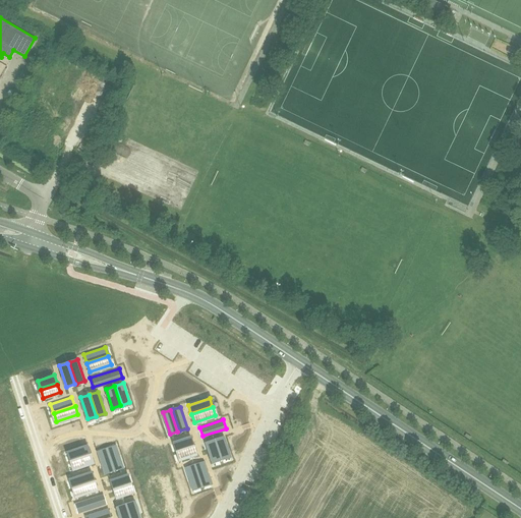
[(190,436),(174,441),(176,449),(193,444),(190,436)]
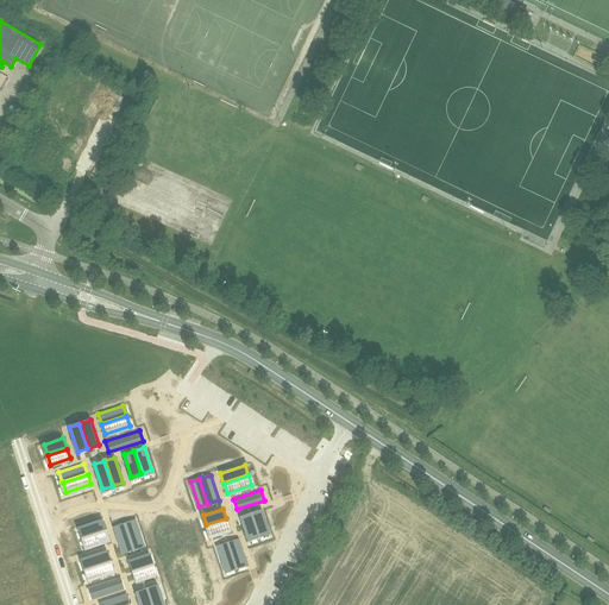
[(261,509),(251,511),(259,534),(268,530),(261,509)]
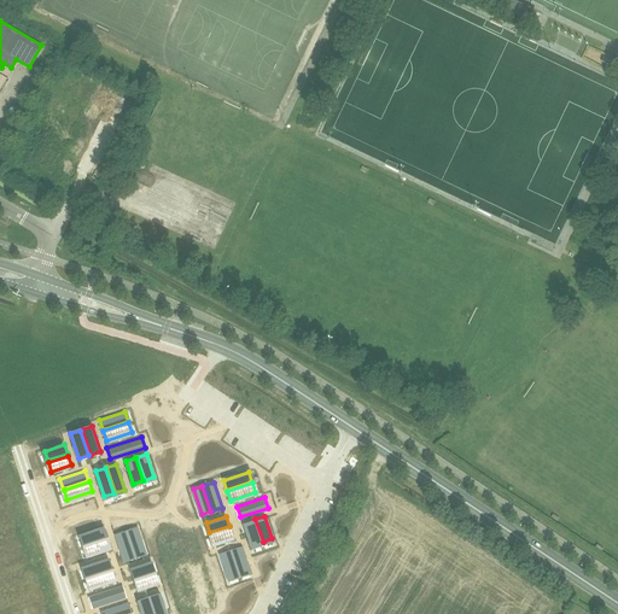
[(254,520),(244,522),(251,545),(261,543),(254,520)]
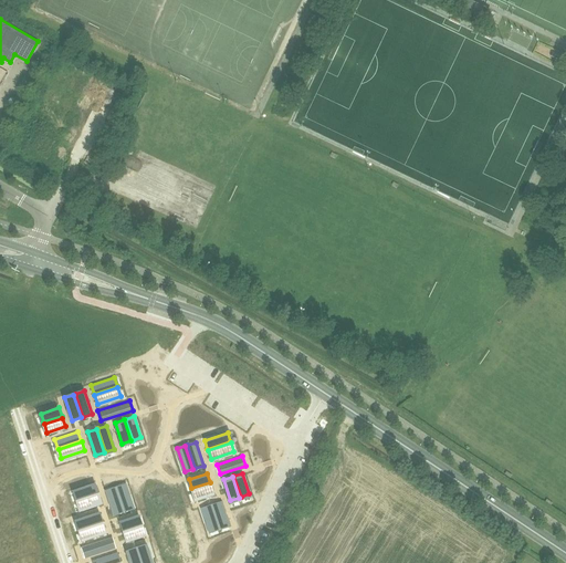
[(95,482),(74,490),(76,498),(97,491),(95,482)]
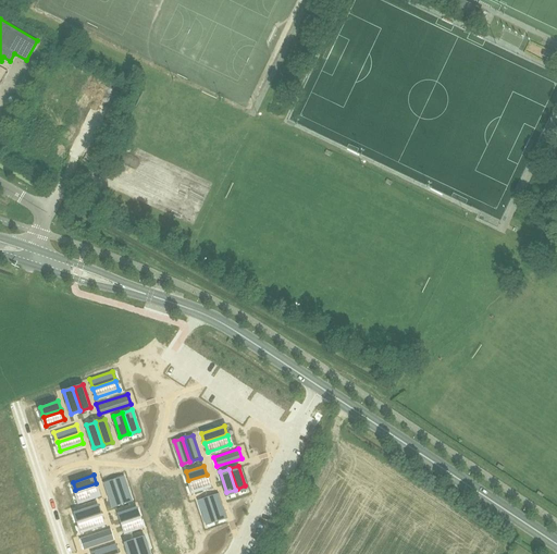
[(207,476),(189,482),(193,491),(210,484),(207,476)]
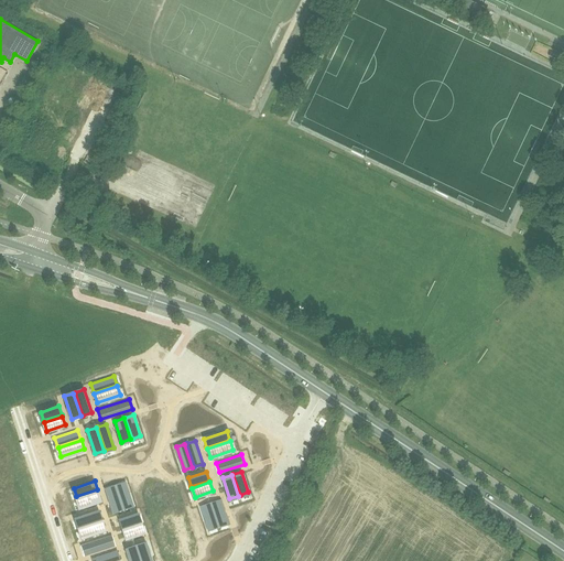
[(126,483),(117,485),(125,508),(133,505),(126,483)]
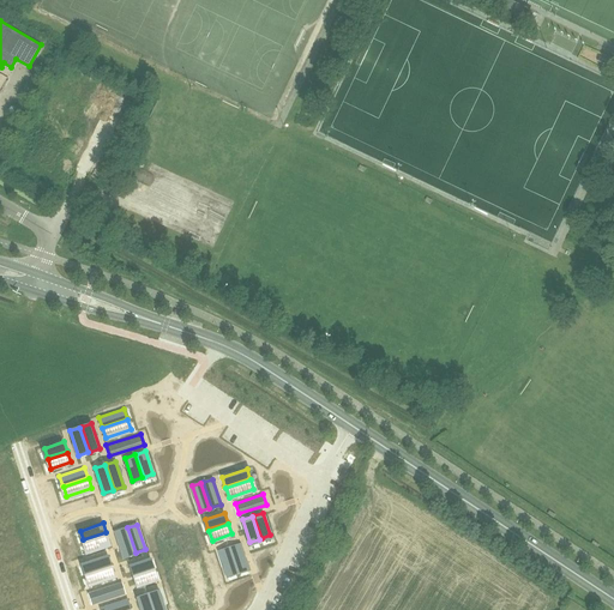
[(125,529),(115,531),(124,556),(133,554),(125,529)]
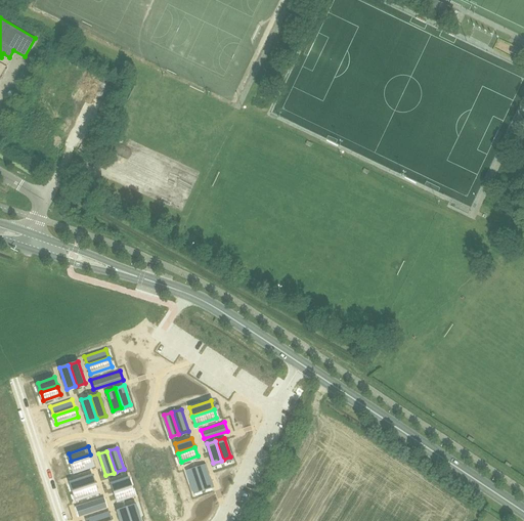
[(91,457),(72,463),(75,471),(93,465),(91,457)]
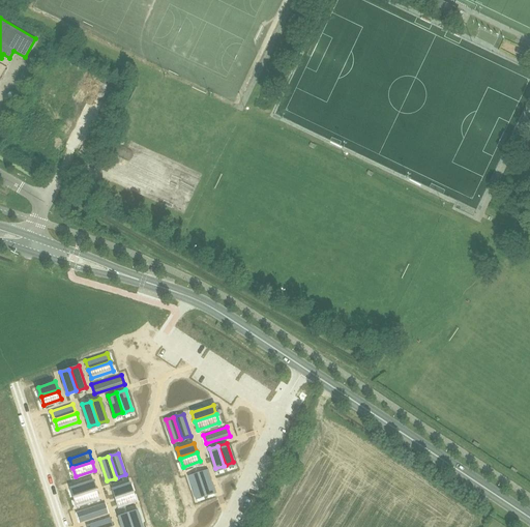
[(206,468),(199,470),(206,492),(213,490),(206,468)]
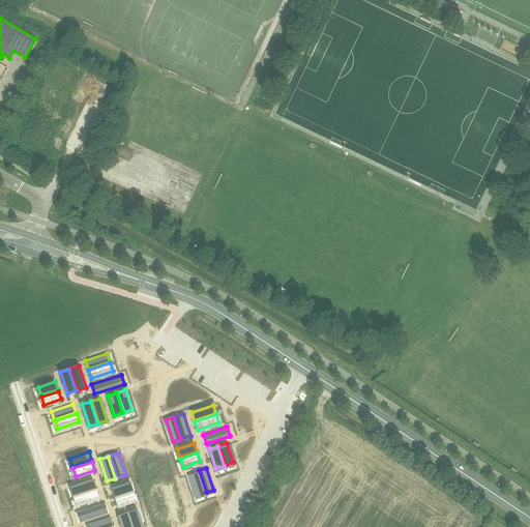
[(197,471),(188,473),(196,495),(204,493),(197,471)]
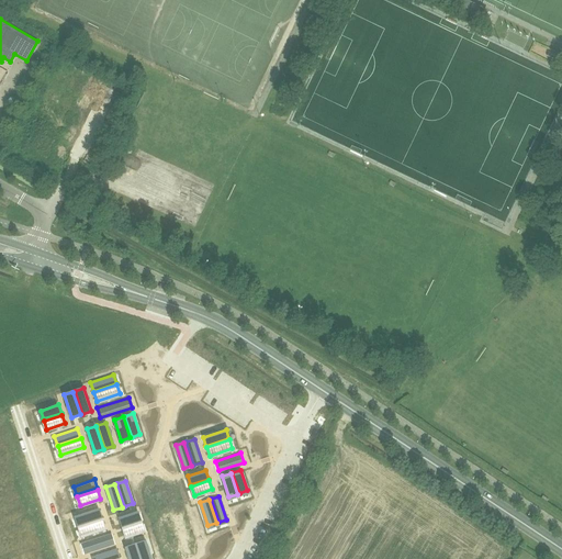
[(99,509),(76,516),(79,524),(102,516),(99,509)]
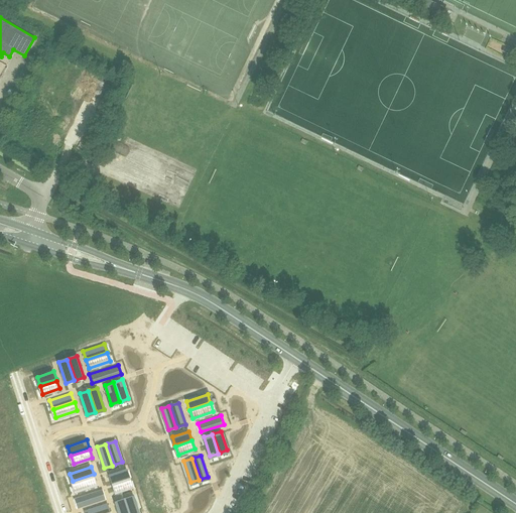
[(125,470),(109,475),(111,483),(128,478),(125,470)]
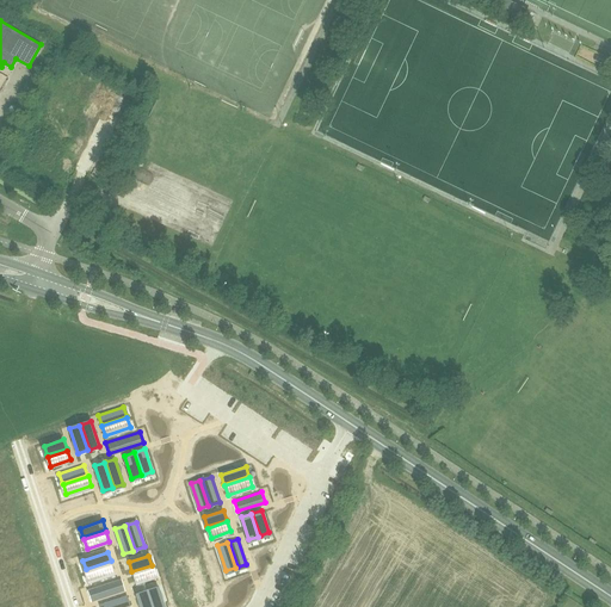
[(111,563),(86,571),(90,581),(115,573),(111,563)]
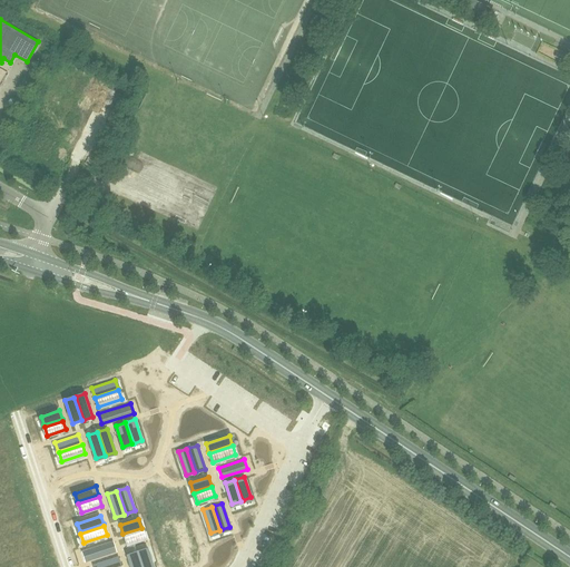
[(141,529),(124,536),(126,544),(145,538),(141,529)]
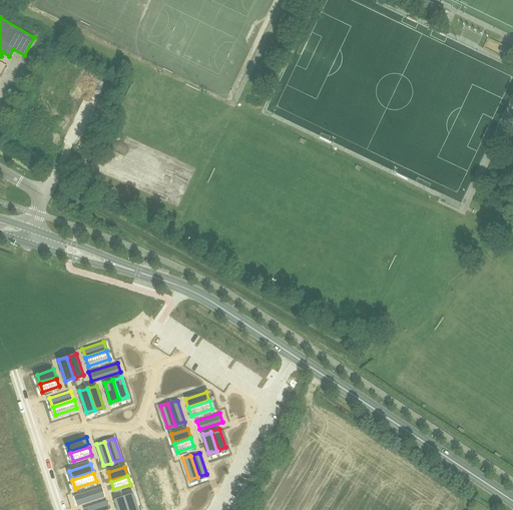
[(102,485),(73,495),(76,503),(105,494),(102,485)]
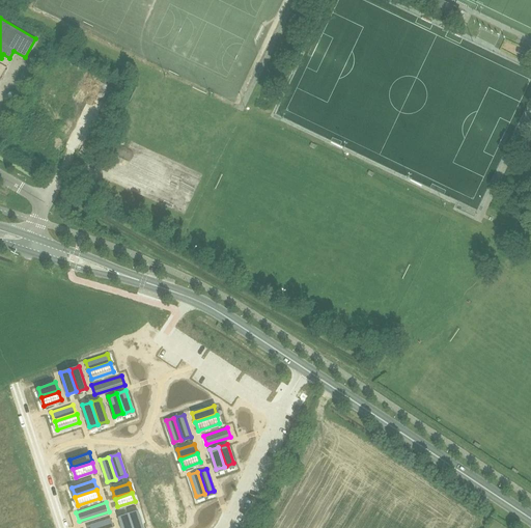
[(142,527),(136,509),(129,511),(133,527),(142,527)]
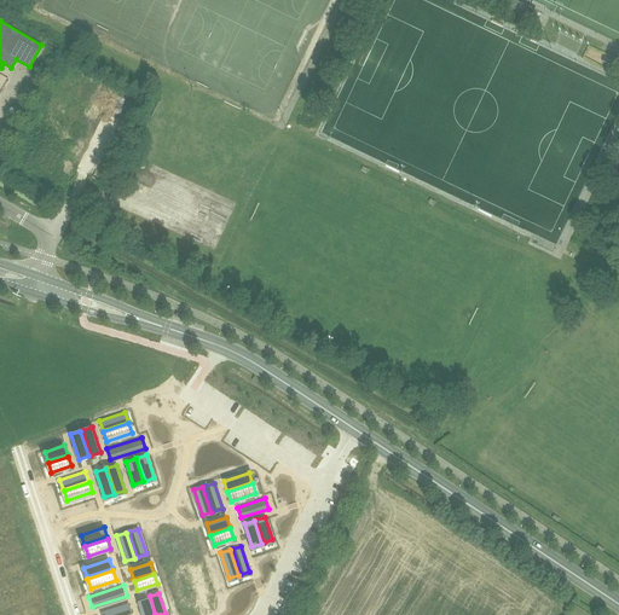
[(152,614),(148,597),(138,601),(143,614),(152,614)]
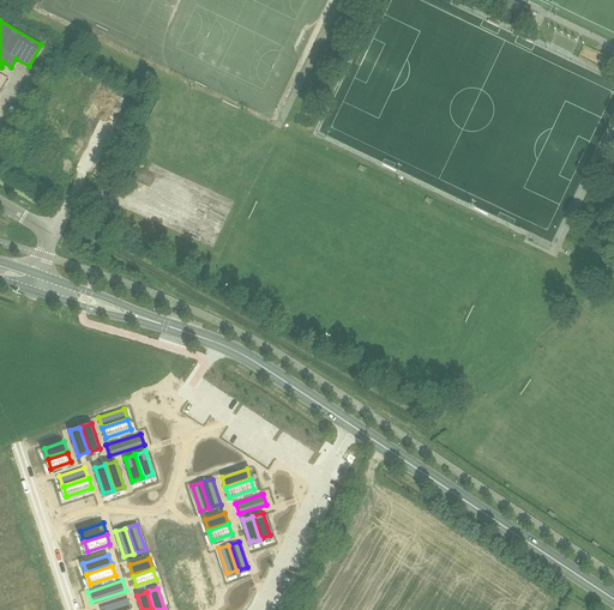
[(127,598),(102,607),(103,609),(120,609),(131,607),(127,598)]
